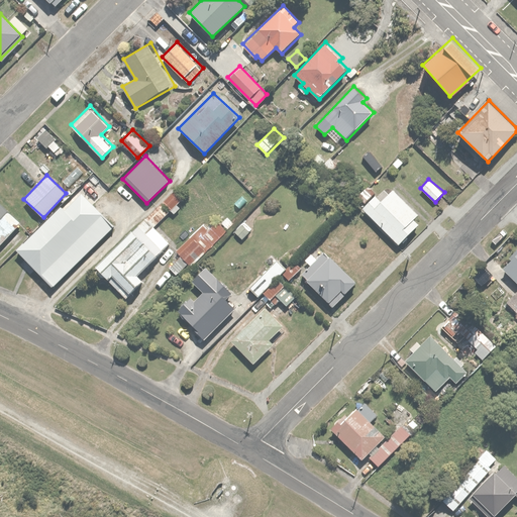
[(420,213),(395,187),(381,201),(375,195),(362,208),(397,243),(419,221),(415,217),(420,213)]
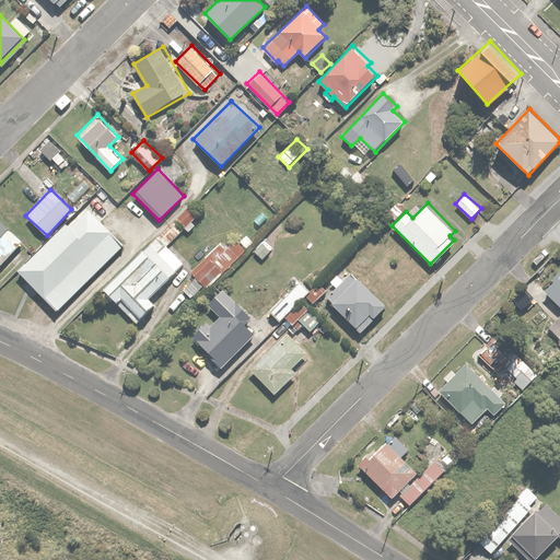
[(185,265),(166,245),(186,228),(188,231),(197,223),(194,221),(201,214),(193,205),(149,245),(103,287),(135,322),(154,305),(148,298),(185,265)]
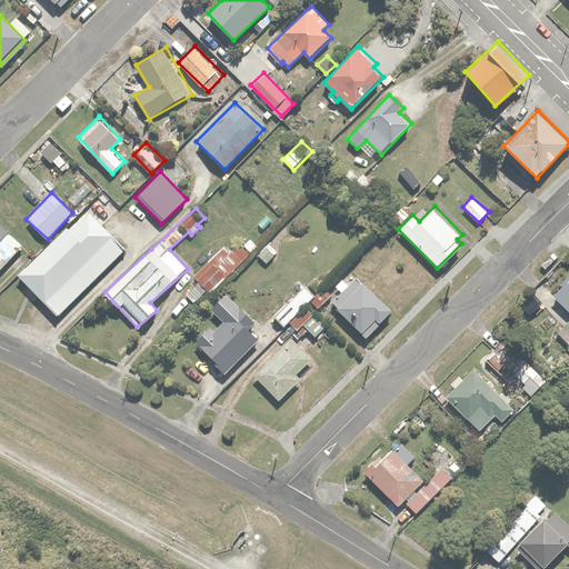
[(127,247),(91,212),(71,232),(66,226),(18,275),(59,316),(127,247)]
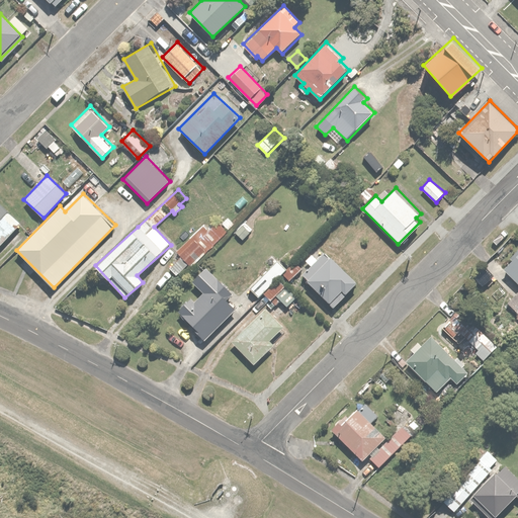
[(0,202),(0,245),(21,222),(0,202)]
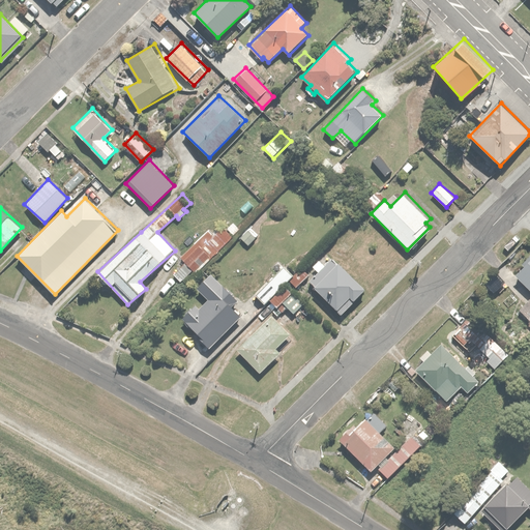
[(208,230),(180,257),(186,262),(173,274),(180,283),(193,270),(195,271),(232,236),(223,226),(213,235),(208,230)]
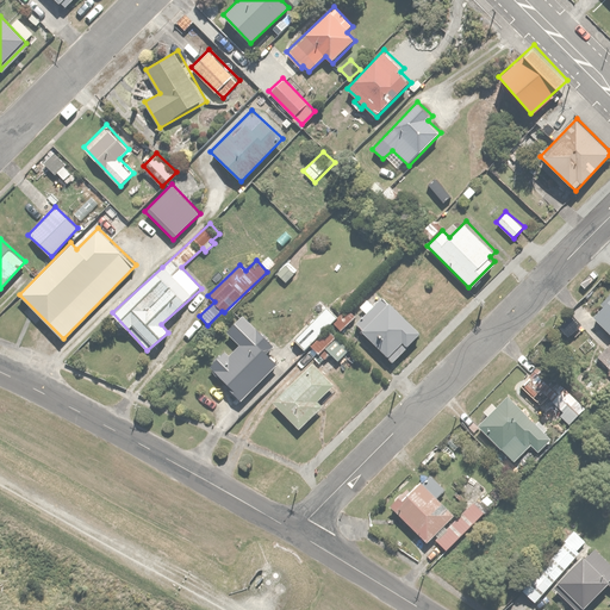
[(286,265),(277,274),(286,284),(296,273),(286,265)]
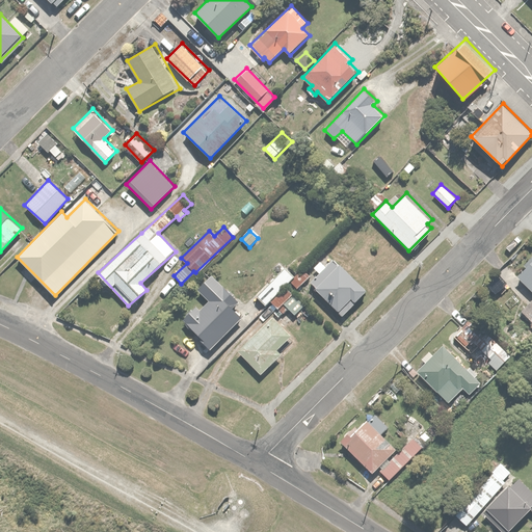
[(531,256),(531,257),(531,260),(517,276),(531,290),(531,256)]
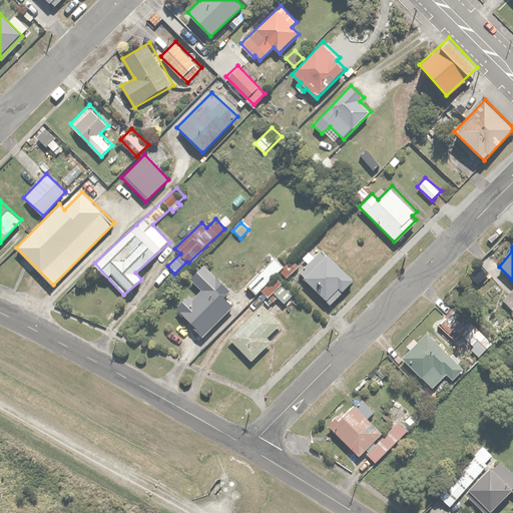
[(336,287),(342,292),(353,279),(323,251),(318,257),(310,249),(303,258),(308,262),(300,271),(303,274),(301,277),(325,299),(336,287)]
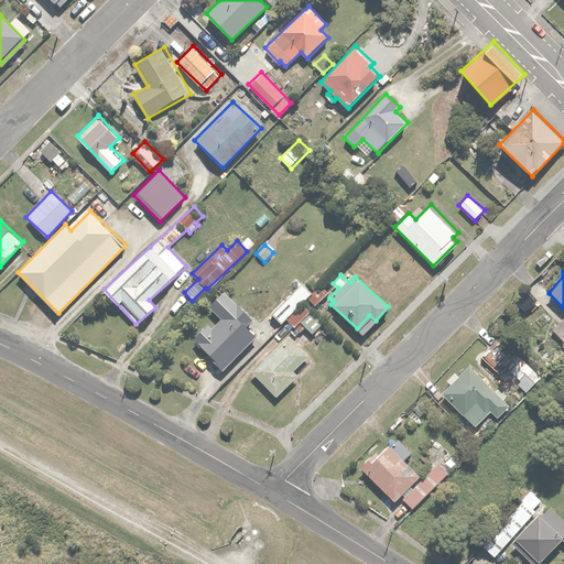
[(286,318),(303,303),(313,293),(303,283),(271,314),(281,325),(286,318)]
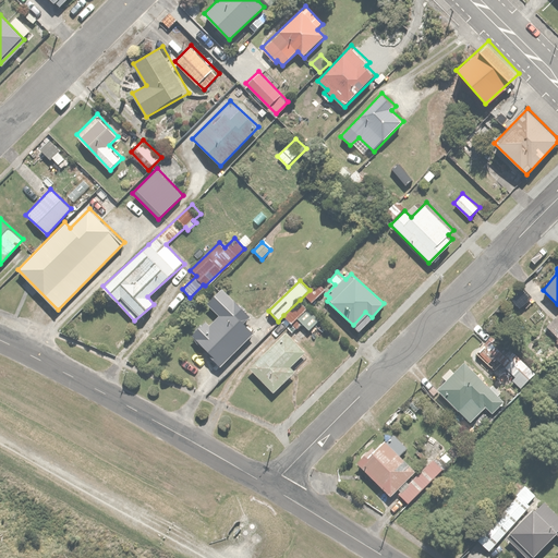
[(305,296),(313,304),(327,289),(319,281),(305,296)]
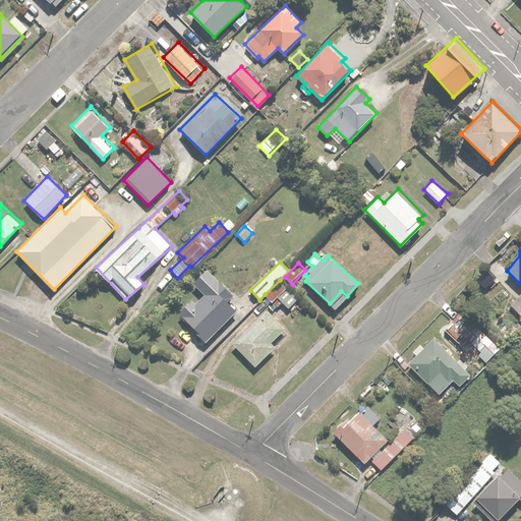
[(191,298),(178,311),(198,331),(195,334),(205,341),(234,308),(227,303),(234,295),(206,269),(193,282),(205,292),(195,302),(191,298)]
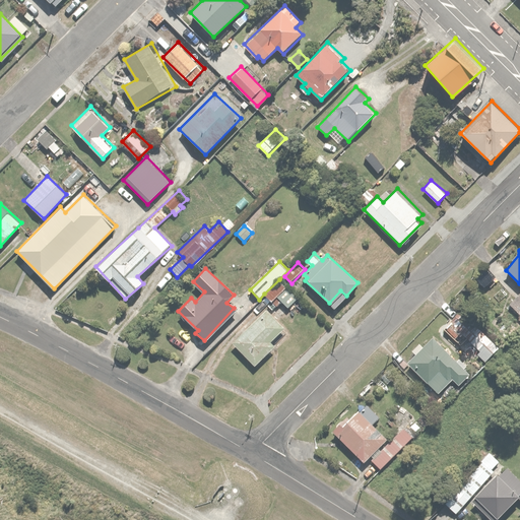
[(279,279),(264,294),(272,302),(278,296),(290,308),(298,300),(285,287),(287,286),(279,279)]
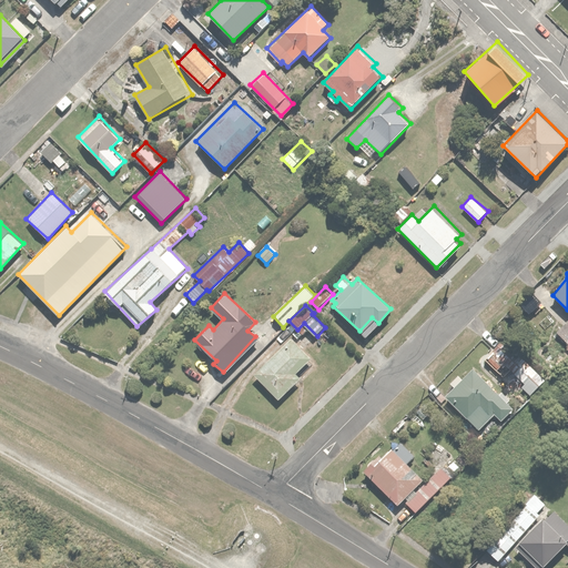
[(567,318),(556,333),(567,342),(567,318)]
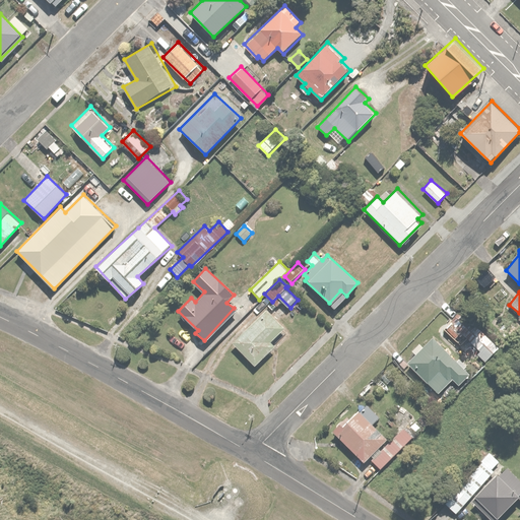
[(256,319),(232,341),(254,366),(276,345),(270,339),(283,327),(266,308),(267,306),(263,301),(250,313),(256,319)]
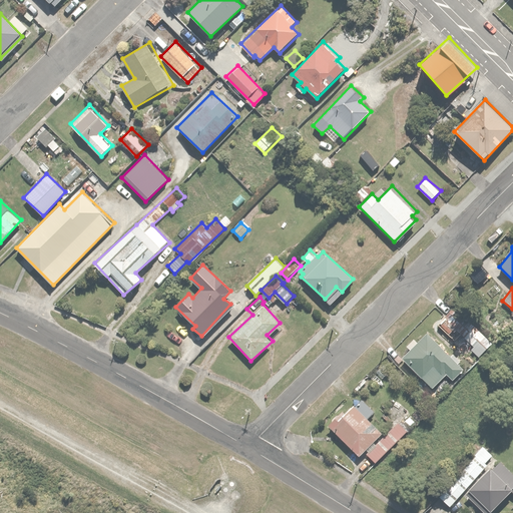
[(494,343),(466,318),(463,321),(449,308),(442,316),(445,319),(437,327),(447,335),(451,330),(457,335),(459,333),(472,345),(470,348),(480,358),(494,343)]
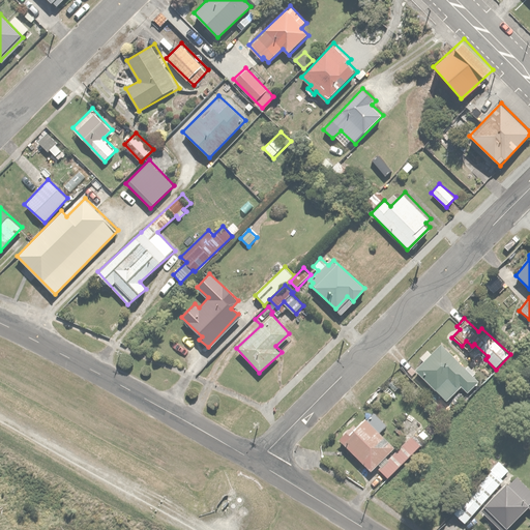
[(422,360),(414,369),(445,400),(460,385),(467,392),(480,379),(441,342),(430,352),(428,350),(419,357),(422,360)]
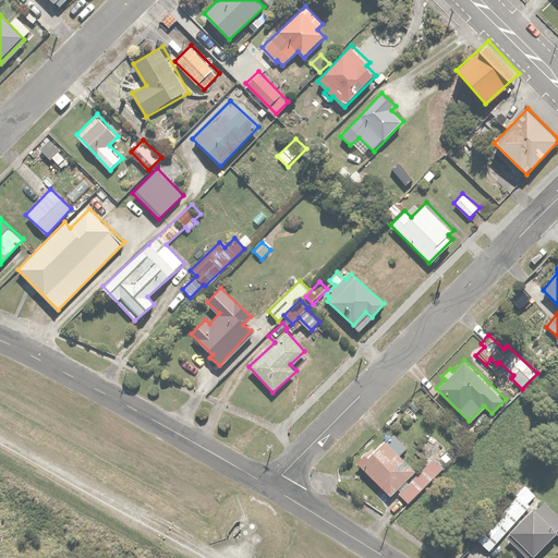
[(370,447),(356,461),(390,495),(396,489),(409,502),(446,465),(436,456),(417,474),(385,441),(374,452),(370,447)]
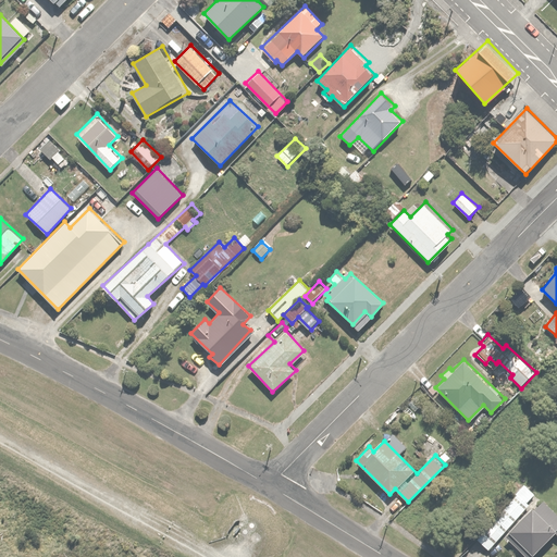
[(556,512),(524,484),(492,521),(491,523),(528,556),(532,556),(553,533),(556,536),(556,512)]
